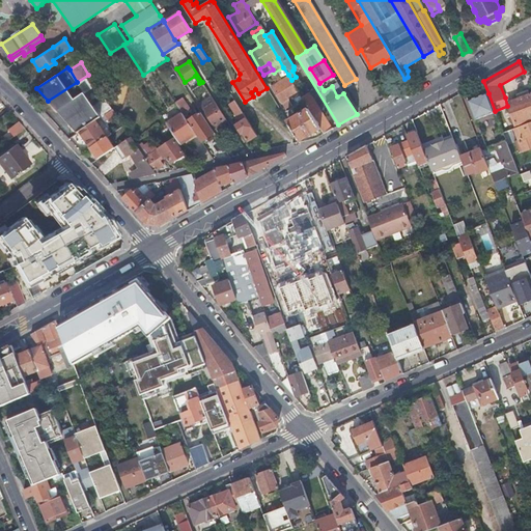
[(299,92),(291,80),(288,75),(271,86),(280,103),(299,92)]
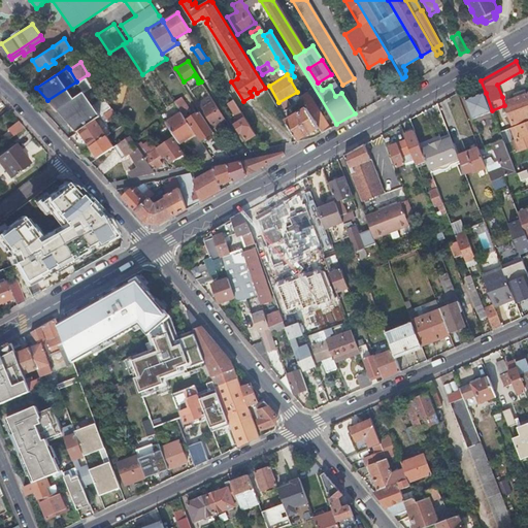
[(90,122),(94,119),(100,116),(76,81),(47,100),(57,109),(61,107),(70,121),(67,122),(75,131),(78,130),(90,122)]
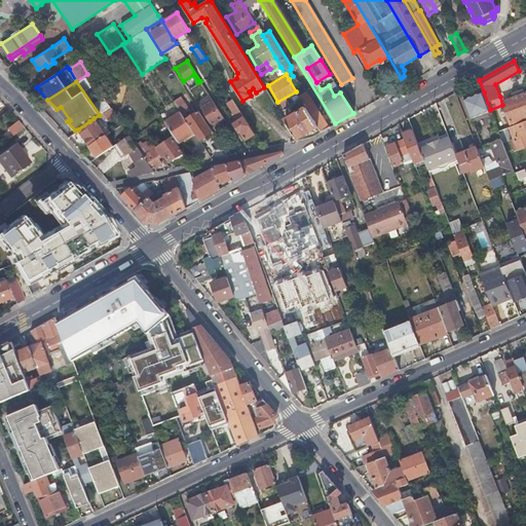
[(512,95),(513,99),(525,95),(524,89),(512,95)]
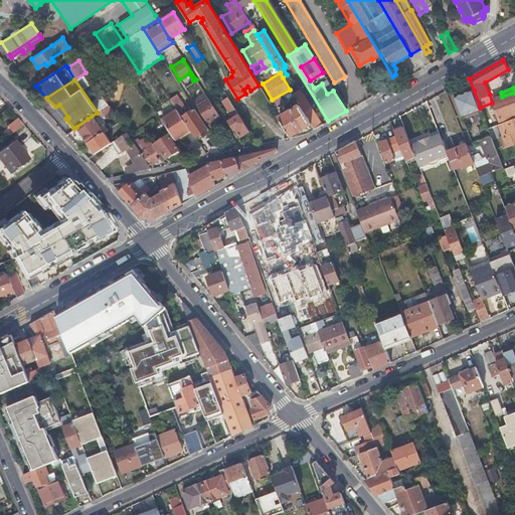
[(292,94),(299,105),(314,129),(322,124),(300,89),(292,94)]
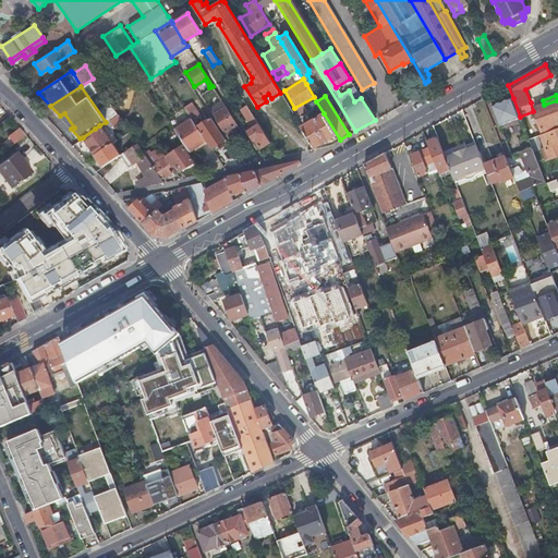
[(494,106),(493,106),(500,125),(501,125),(508,123),(521,118),(520,117),(513,98),(494,106)]
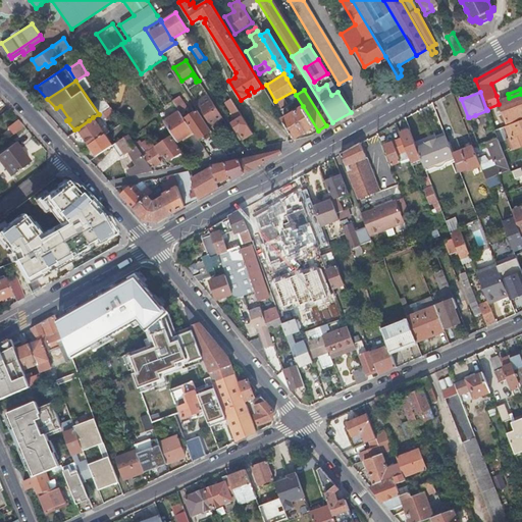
[(521,93),(521,94),(509,98),(500,102),(508,123),(521,117),(521,93)]
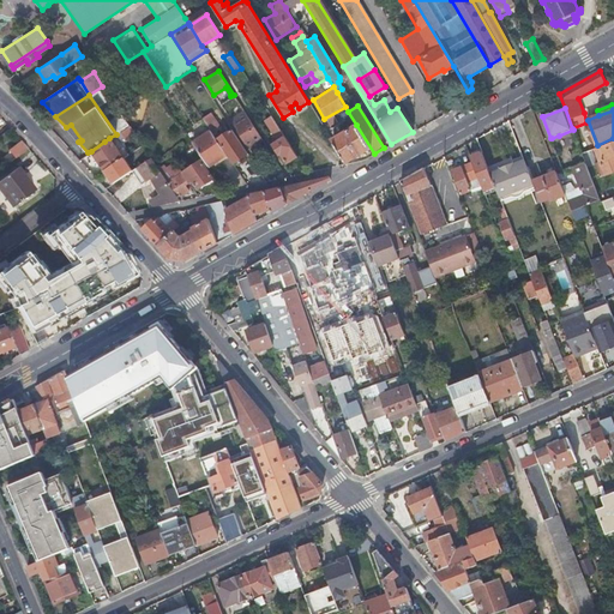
[(248,146),(262,138),(244,110),(230,118),(238,128),(236,130),(248,146)]
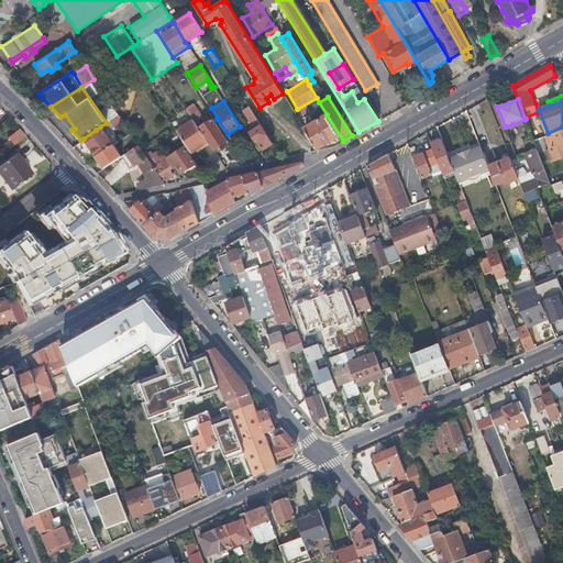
[(192,120),(207,141),(212,150),(228,140),(212,118),(201,125),(197,120),(200,117),(191,103),(185,108),(192,120)]
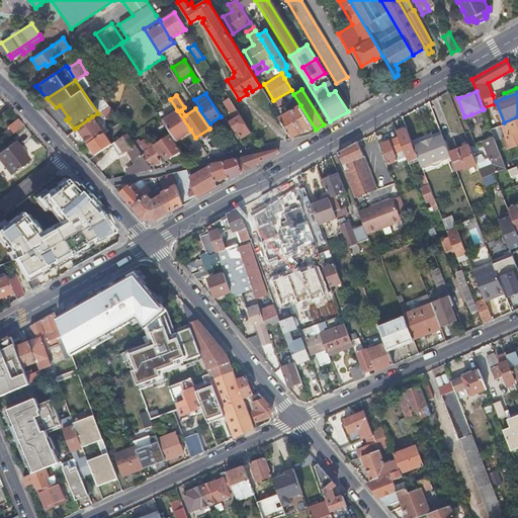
[(241,137),(250,132),(250,131),(241,117),(228,97),(223,100),(234,118),(230,120),(235,130),(236,128),(241,137)]
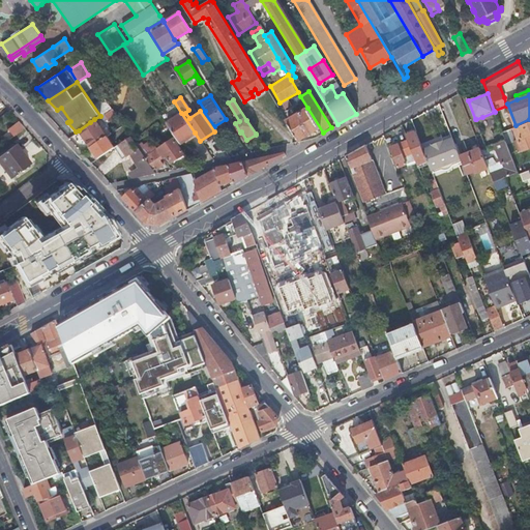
[(298,141),(313,138),(323,133),(307,108),(286,121),(298,141)]
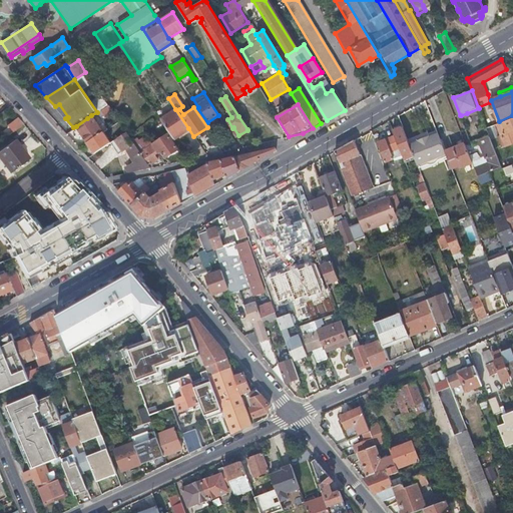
[(103,115),(111,109),(108,105),(99,110),(103,115)]
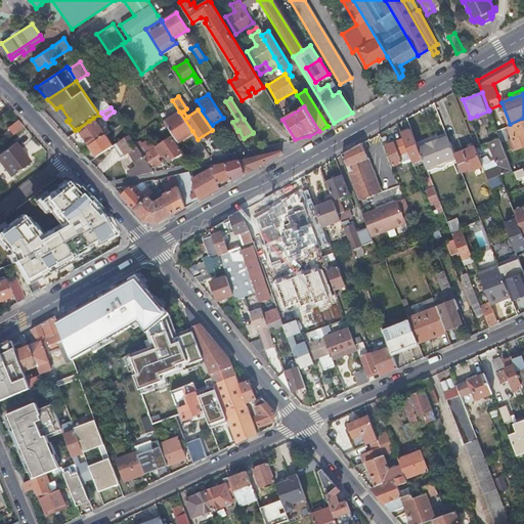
[(477,116),(471,118),(473,122),(490,115),(489,111),(477,116)]
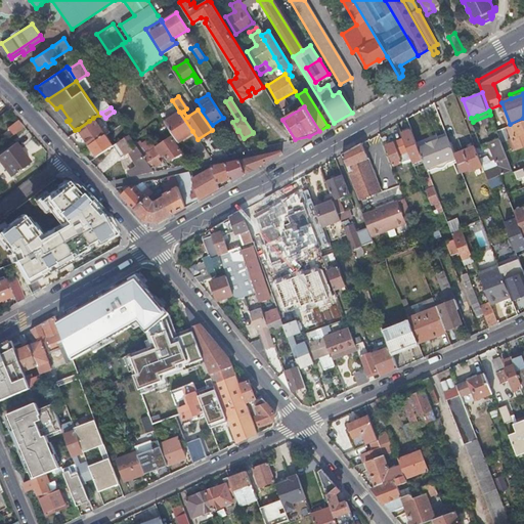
[(164,122),(177,141),(192,131),(179,112),(164,122)]
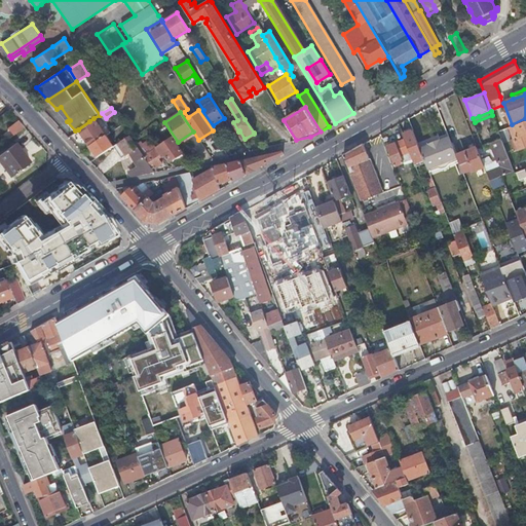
[(88,145),(105,135),(94,118),(89,121),(78,129),(88,145)]
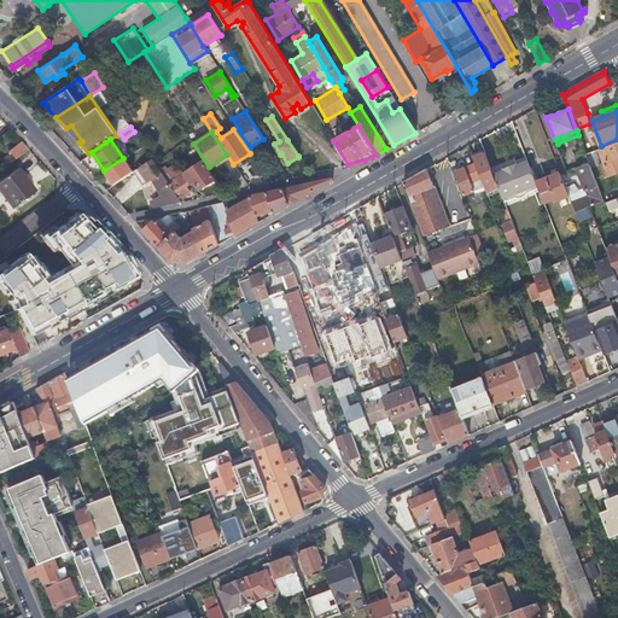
[(29,149),(22,143),(10,151),(16,158),(29,149)]
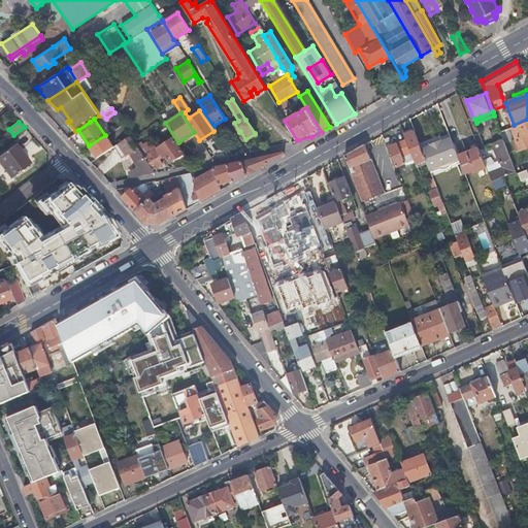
[(527,122),(513,128),(517,139),(513,141),(517,152),(527,147),(527,122)]
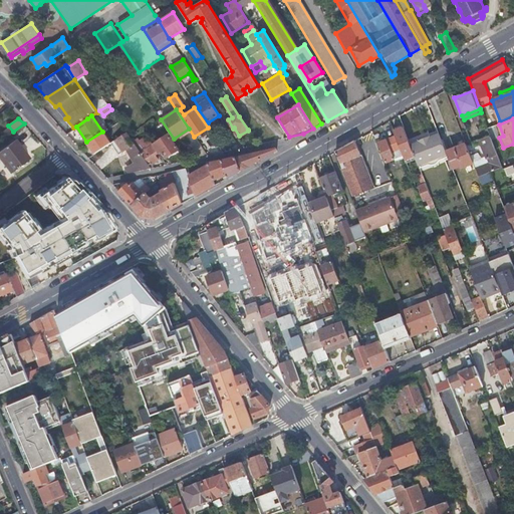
[(404,127),(395,132),(397,137),(404,157),(407,164),(417,160),(412,149),(404,127)]
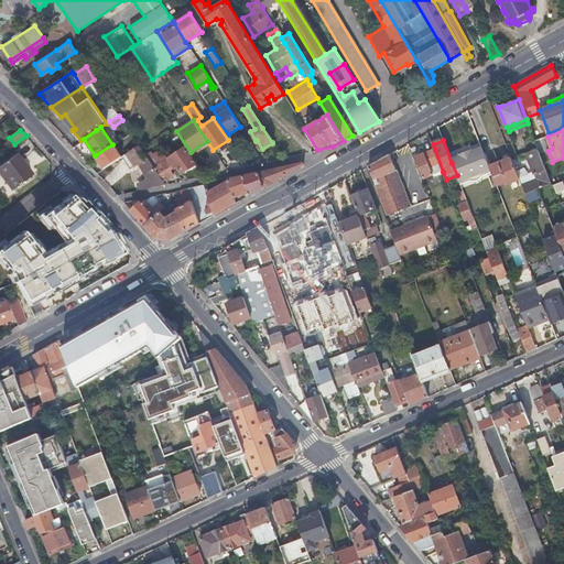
[(102,167),(120,155),(112,144),(95,155),(102,167)]
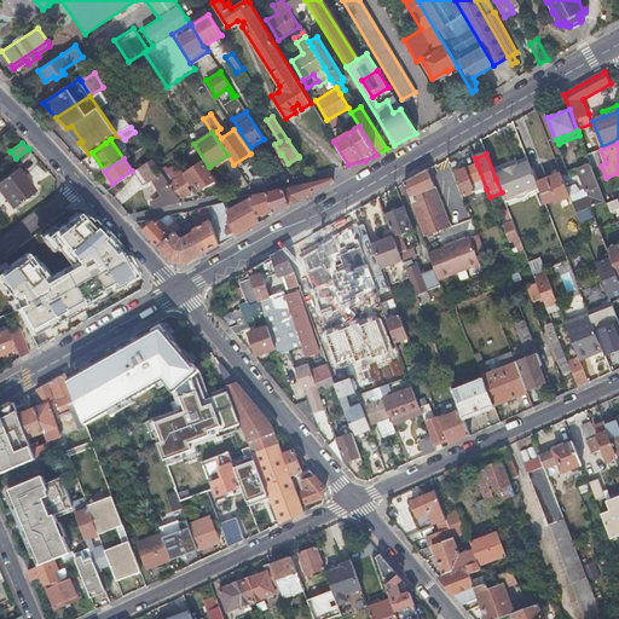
[(155,207),(180,201),(179,198),(160,169),(155,163),(151,158),(137,167),(146,181),(151,178),(162,195),(152,200),(155,207)]
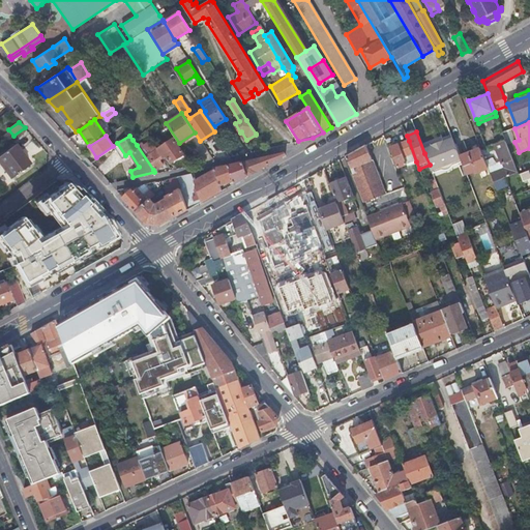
[(137,145),(153,170),(162,164),(158,159),(165,155),(170,162),(182,153),(173,139),(148,154),(141,143),(137,145)]
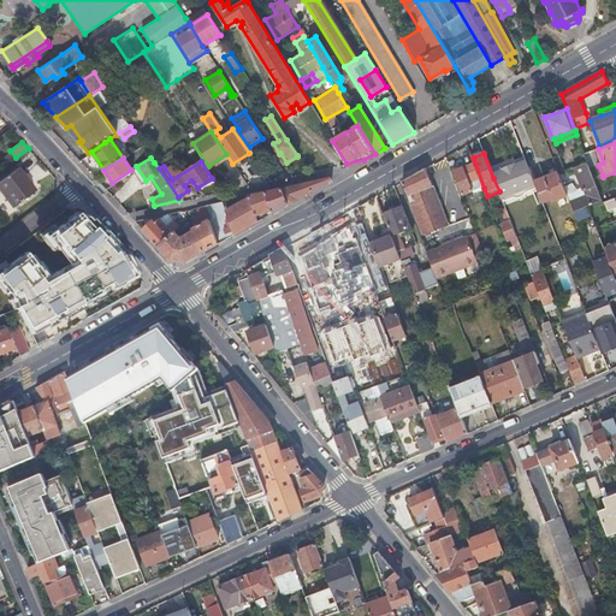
[(587,196),(570,202),(574,212),(588,206),(597,202),(603,200),(588,163),(576,167),(587,196)]
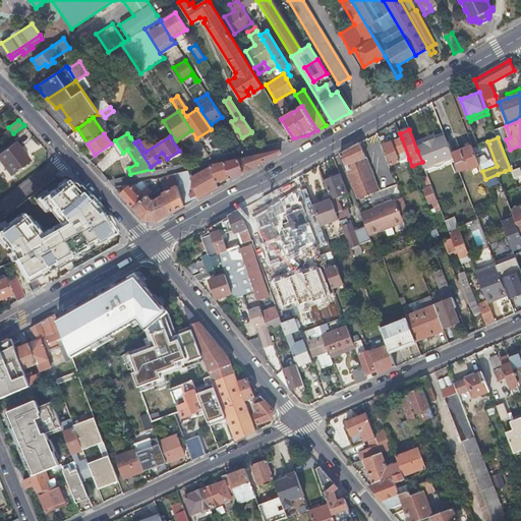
[(402,138),(392,142),(400,162),(409,159),(402,138)]
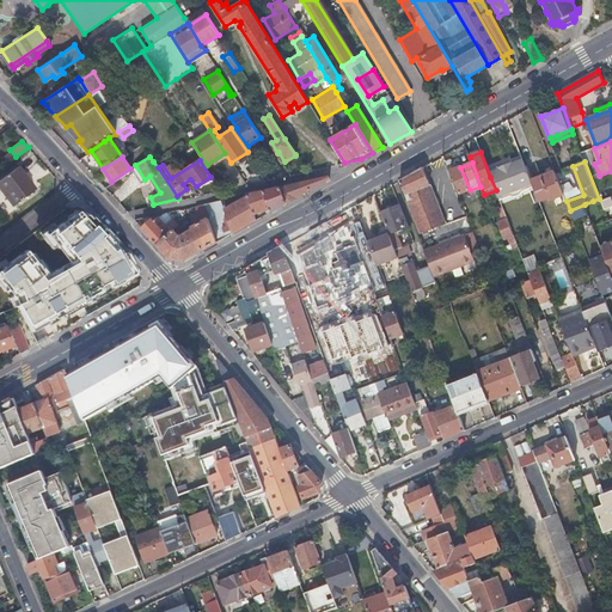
[(502,172),(490,177),(496,190),(500,200),(500,201),(534,188),(532,181),(525,164),(515,167),(514,166),(502,171),(502,172)]
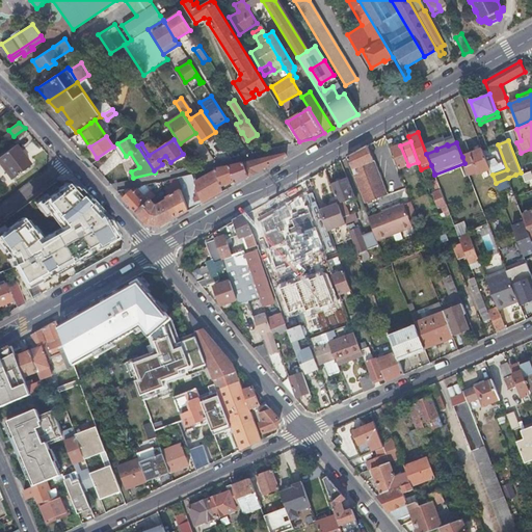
[(0,165),(11,180),(28,166),(30,165),(30,164),(16,144),(9,150),(0,156),(0,165)]
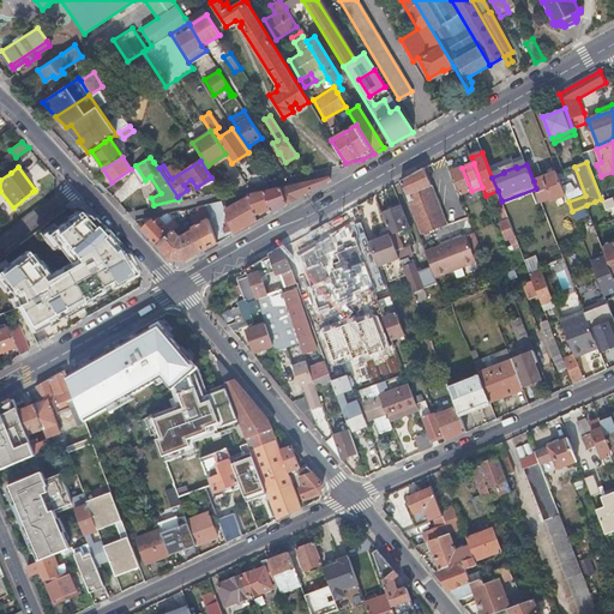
[(447,224),(425,168),(402,181),(422,234),(447,224)]
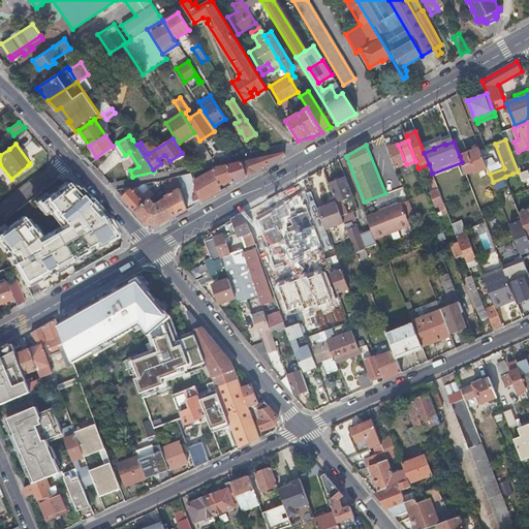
[(406,164),(398,145),(390,148),(398,167),(406,164)]
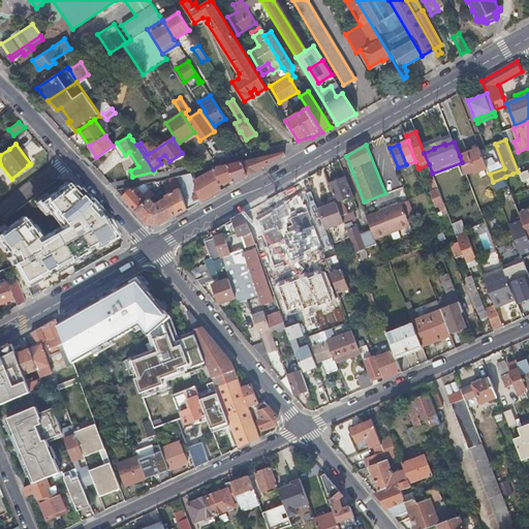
[(479,148),(460,156),(462,162),(466,174),(474,170),(475,174),(488,168),(479,148)]
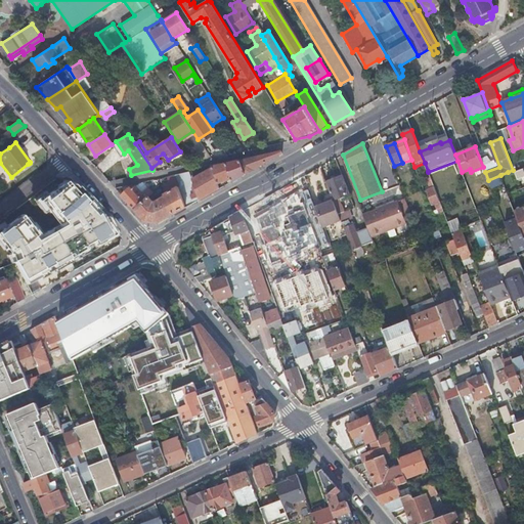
[(245,173),(287,148),(239,159),(245,173)]
